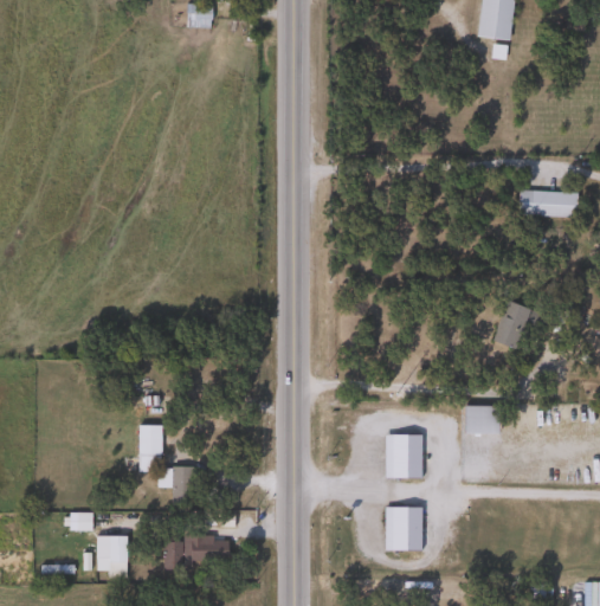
[(514,0),(509,39),(478,36),(482,0),(514,0)]
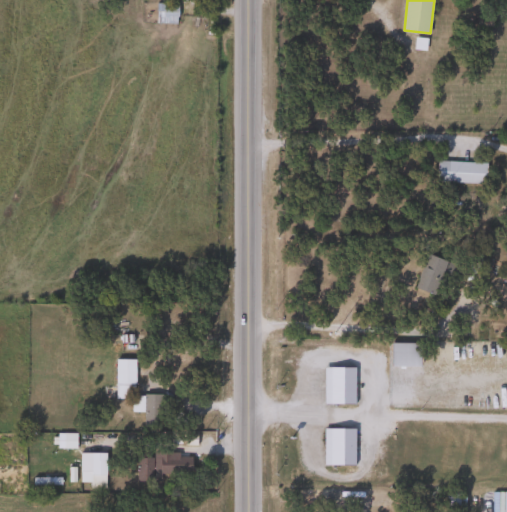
[(166,22),(166,3),(179,3),(179,22),(166,22)]
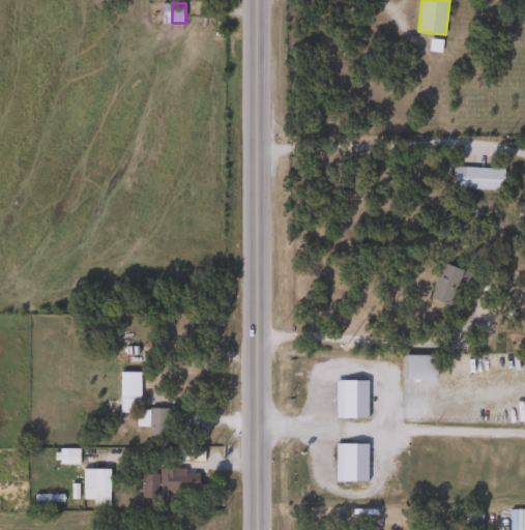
[(455,188),(455,167),(505,168),(505,189),(455,188)]
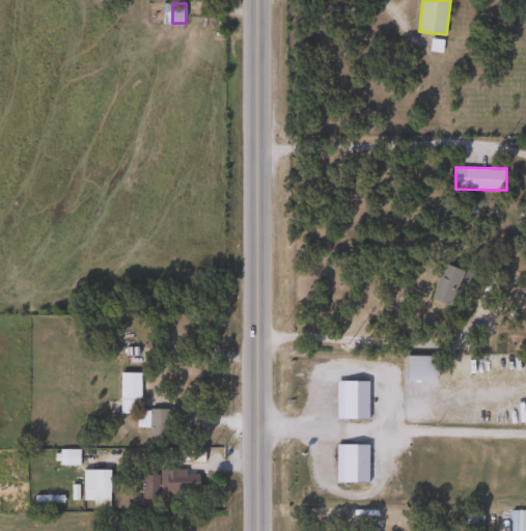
[(433,299),(446,263),(480,276),(475,291),(461,286),(453,306),(433,299)]
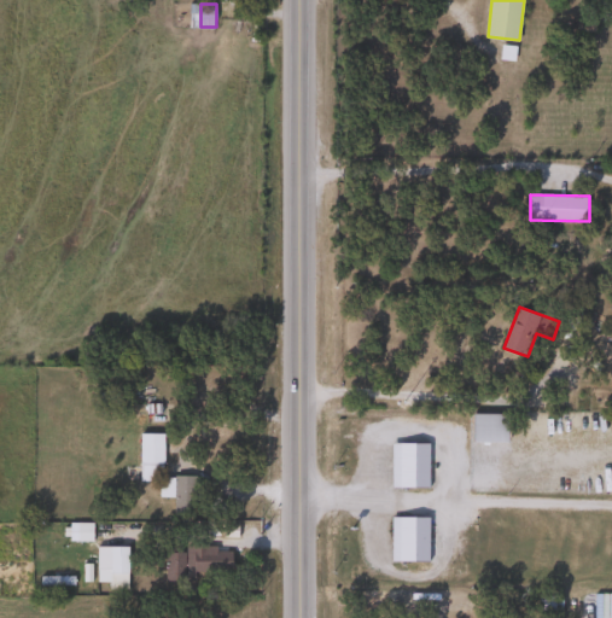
[(143,432),(165,432),(165,465),(143,465),(143,432)]
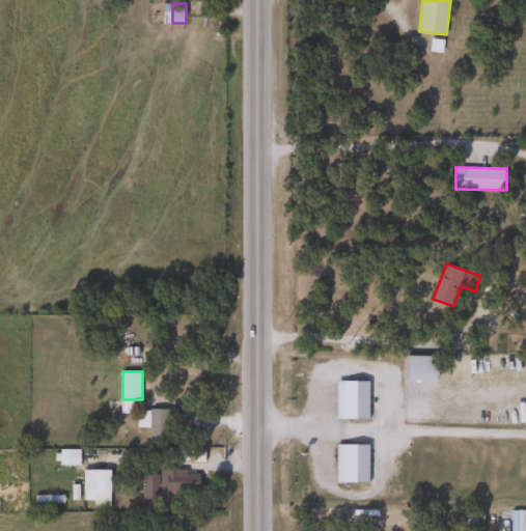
[(370,380),(370,419),(338,419),(338,380),(370,380)]
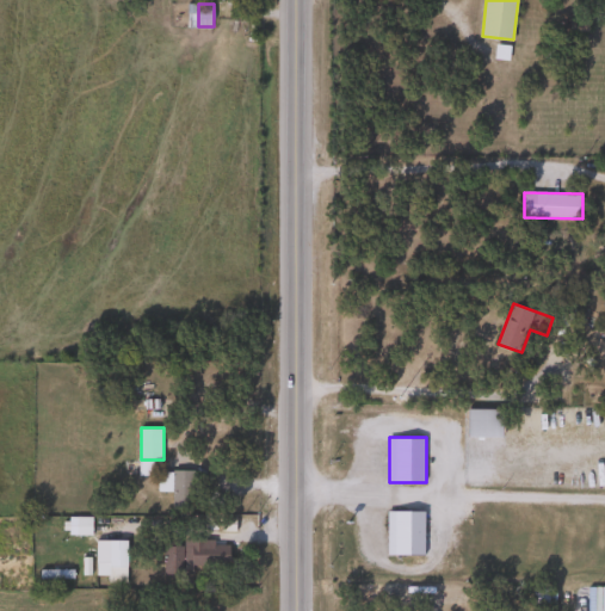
[(174,510),(174,470),(198,470),(198,510),(174,510)]
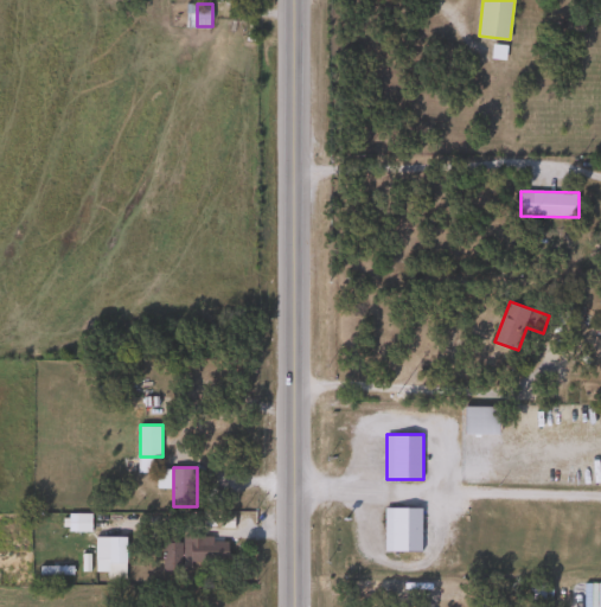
[(387,551),(387,508),(423,508),(423,551),(387,551)]
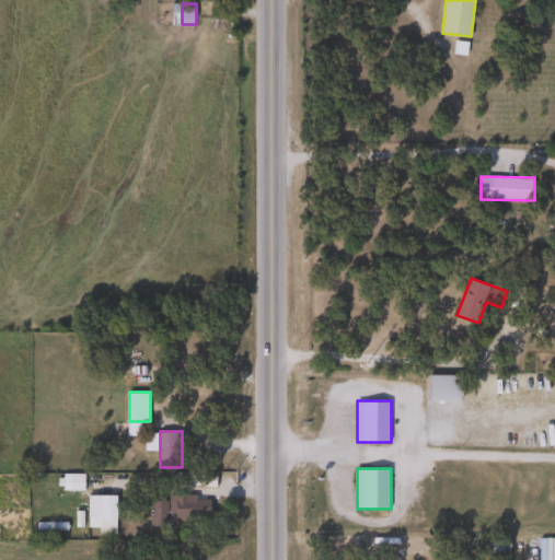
[(89,527),(89,496),(118,496),(118,527),(89,527)]
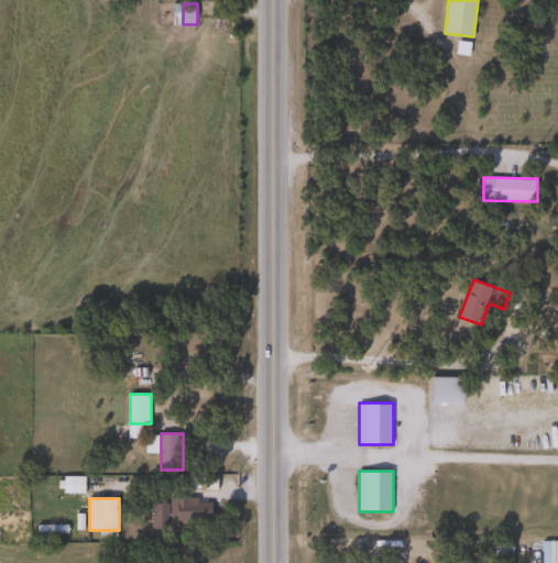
[(153,503),(173,503),(173,498),(215,499),(214,527),(153,526),(153,503)]
